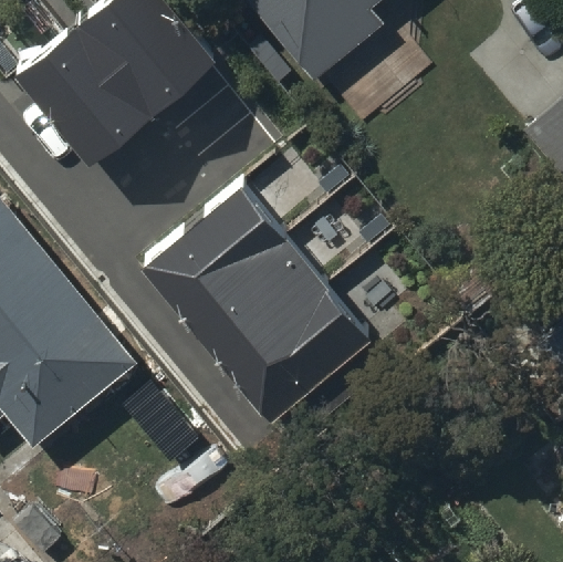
[(241,0),(311,81),(377,23),(365,10),(376,0),(241,0)]
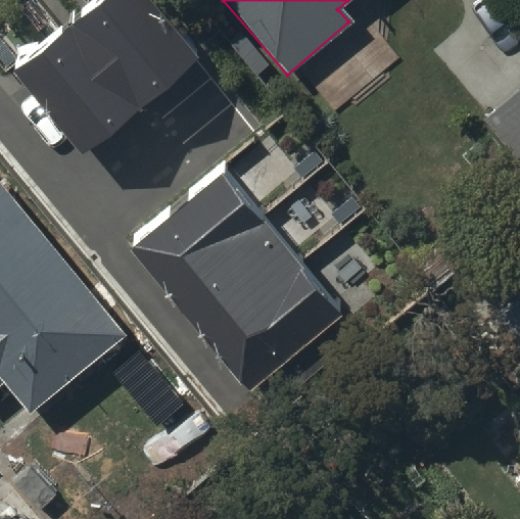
[(519,85),(480,119),(519,166),(519,85)]
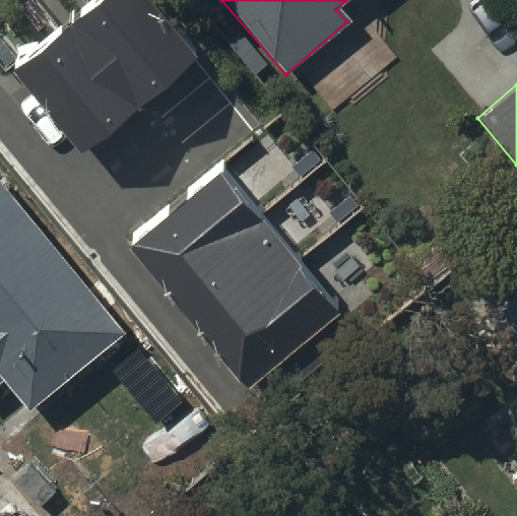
[(268,203),(270,206),(317,262),(364,223),(315,165),(268,203)]
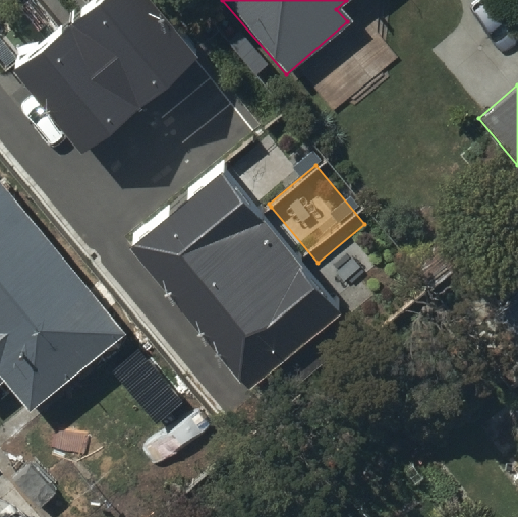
[(31,413),(125,334),(5,181),(0,185),(0,385),(4,382),(31,413)]
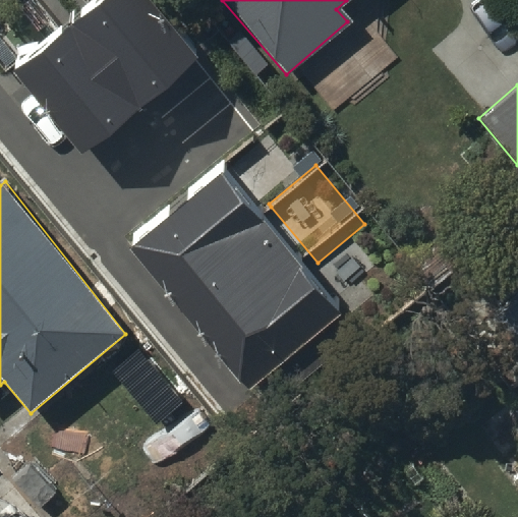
[(517,296),(495,317),(517,344),(517,383),(516,385),(517,387),(517,296)]
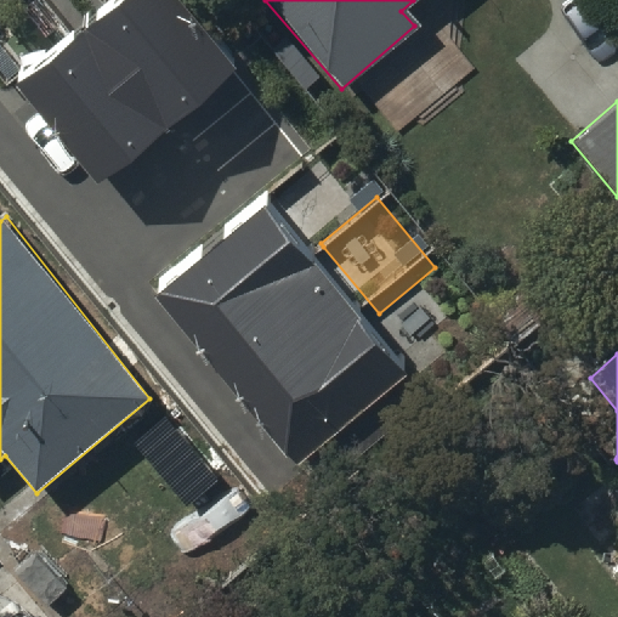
[(617,541),(607,550),(617,561),(617,541)]
